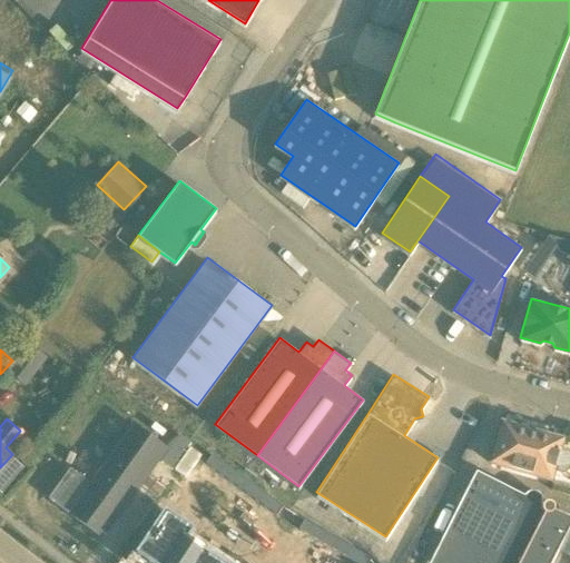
[(563,435),(502,418),(491,458),(551,476),(554,466),(562,468),(569,464),(569,450),(568,447),(560,445),(563,435)]
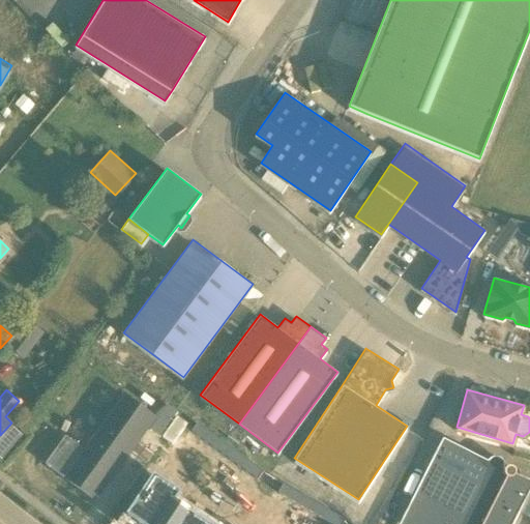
[(74,424),(47,463),(124,514),(150,474),(74,424)]
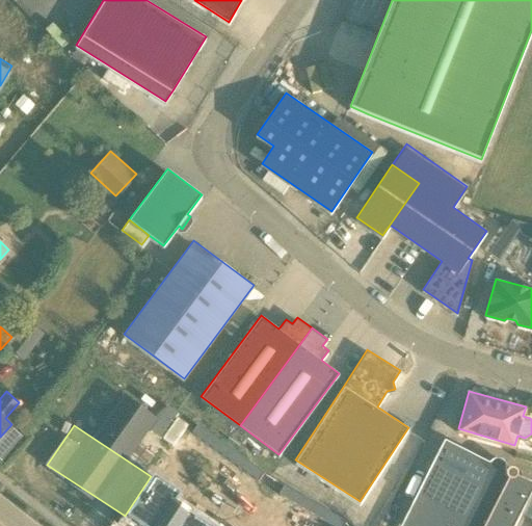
[(183,431),(178,441),(187,446),(192,437),(183,431)]
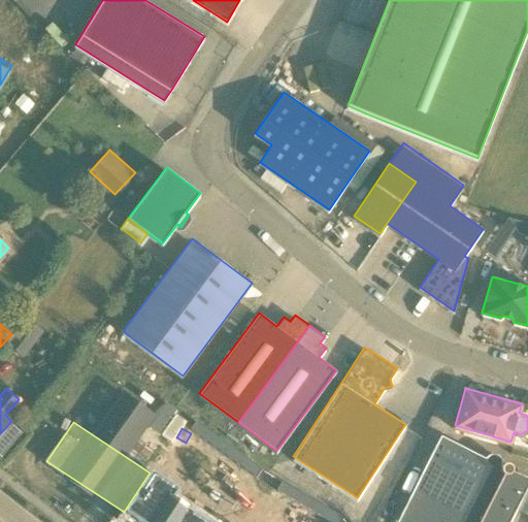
[(191,433),(186,443),(194,448),(199,438),(191,433)]
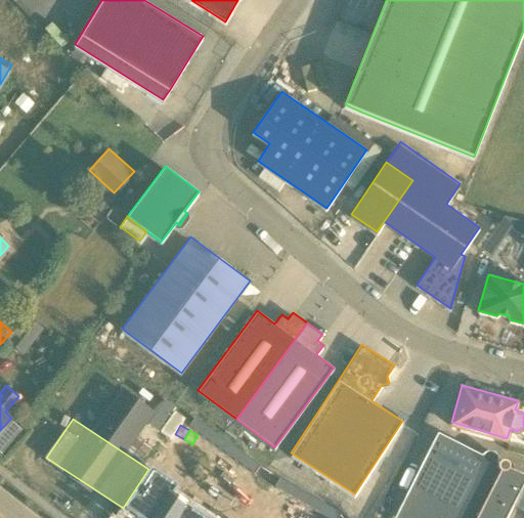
[(437,431),(435,435),(393,517),(504,517),(523,480),(523,473),(510,466),(510,464),(510,462),(506,459),(504,459),(500,460),(499,461),(497,459),(497,455),(496,454),(494,450),(491,448),(490,448),(487,448),(485,449),(481,452),(437,431)]
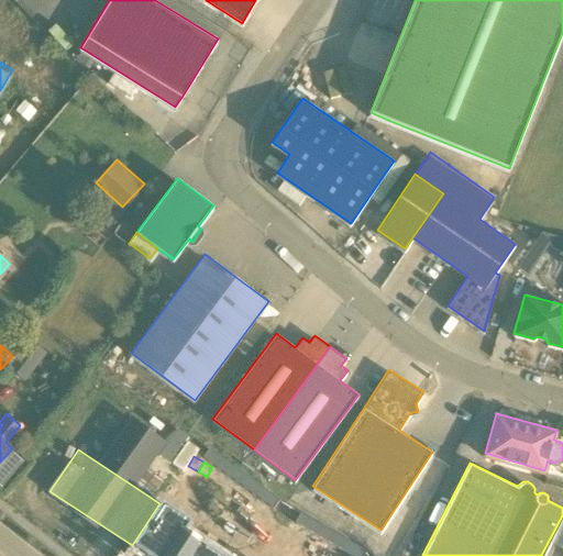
[(212,467),(207,477),(217,482),(222,473),(212,467)]
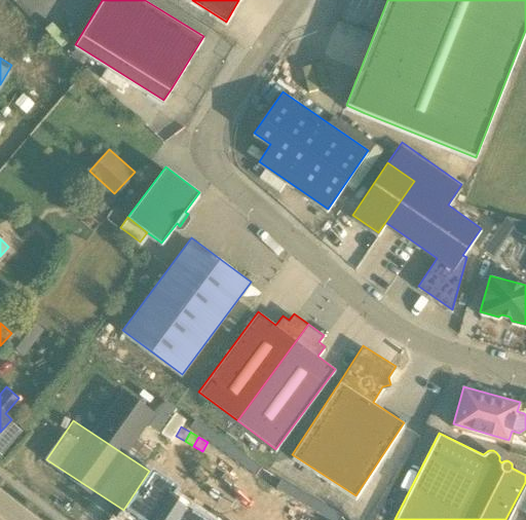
[(208,442),(202,451),(212,456),(217,448),(208,442)]
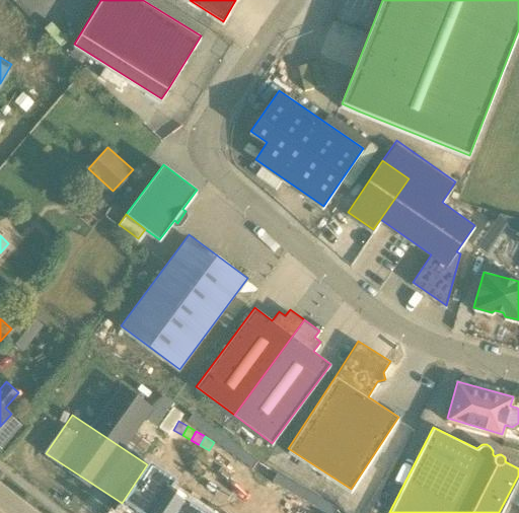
[(214,442),(209,450),(218,455),(222,447),(214,442)]
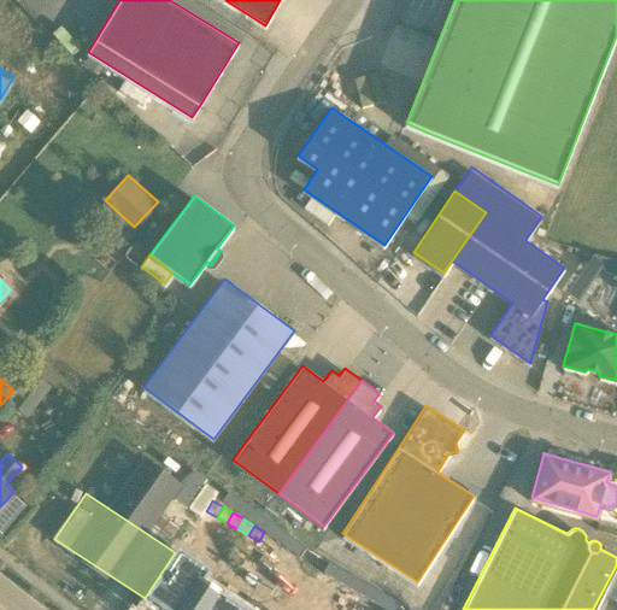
[(264,532),(259,541),(269,547),(275,538),(264,532)]
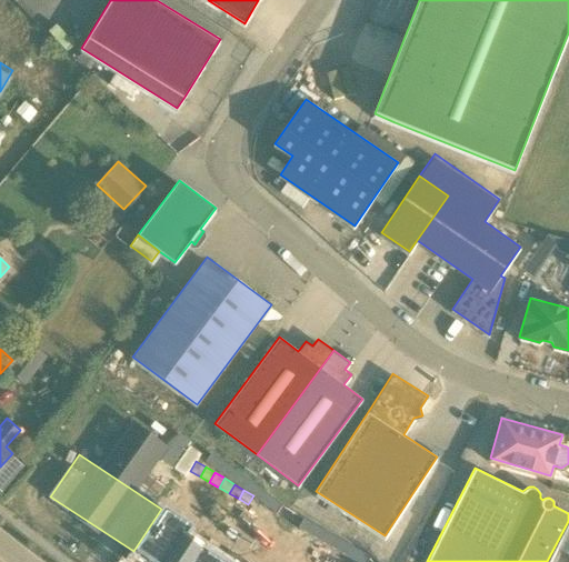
[(253,495),(248,504),(257,510),(262,501),(253,495)]
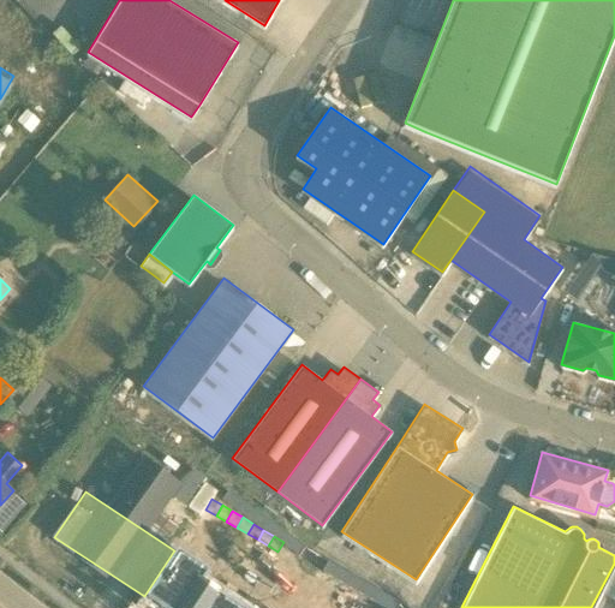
[(284,542),(278,552),(287,558),(293,548),(284,542)]
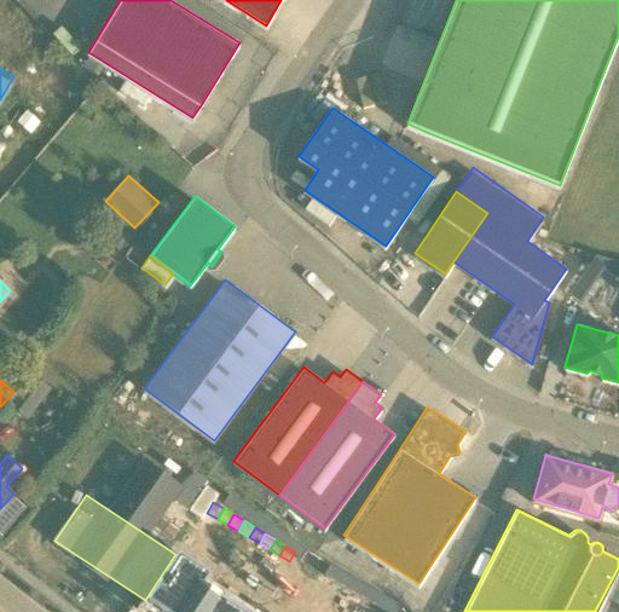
[(175,554),(145,600),(163,611),(242,611),(202,585),(210,572),(178,553),(175,554)]
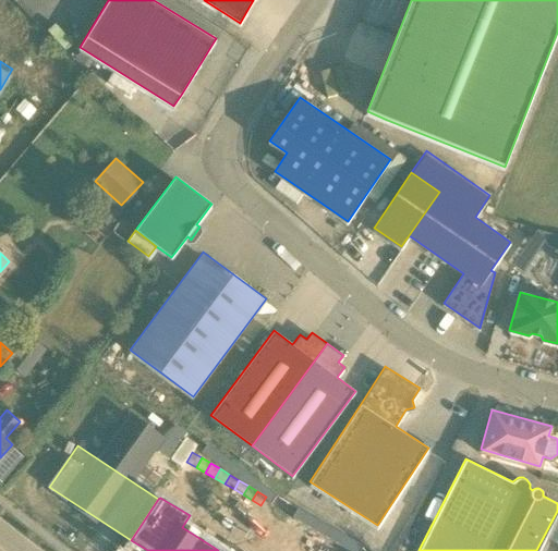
[(289,510),(283,518),(292,524),(298,515),(289,510)]
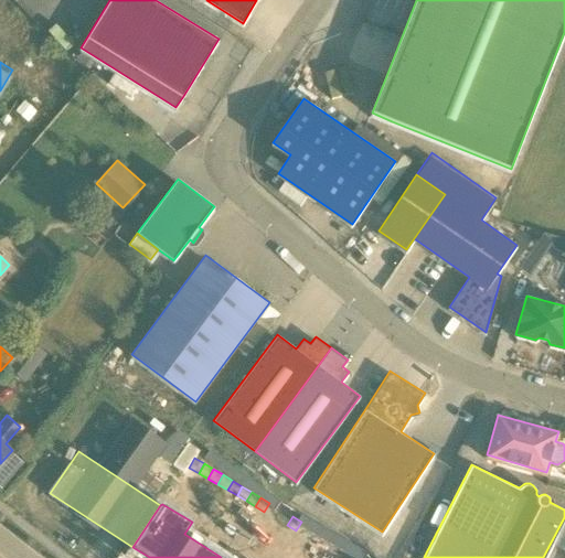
[(301,522),(296,530),(305,536),(310,527),(301,522)]
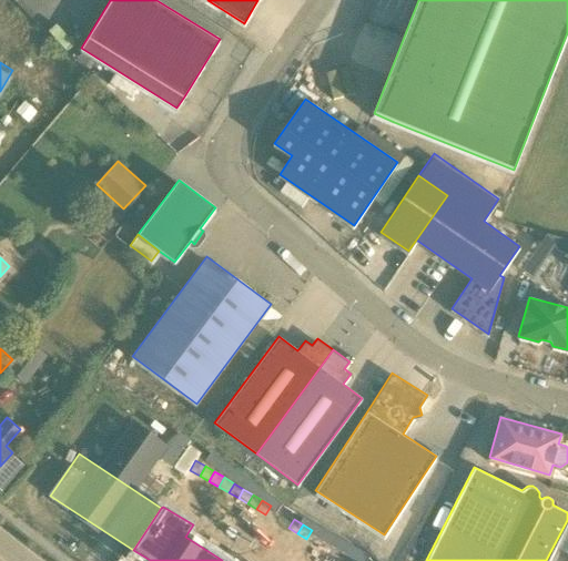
[(312,530),(306,539),(316,544),(322,536),(312,530)]
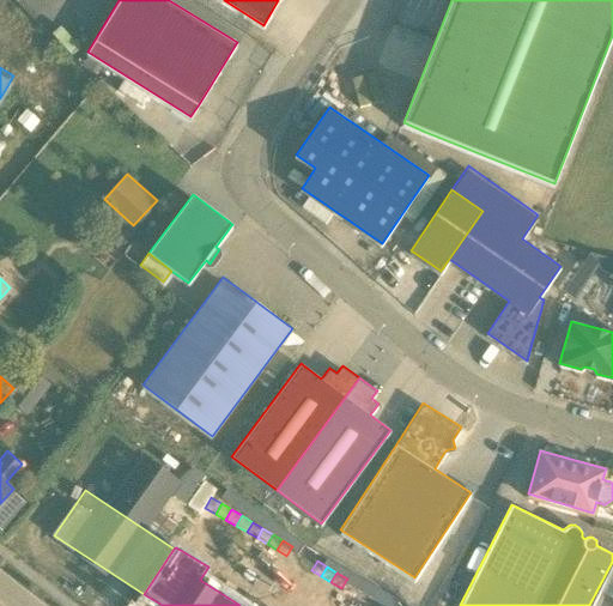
[(347,579),(341,588),(352,594),(358,585),(347,579)]
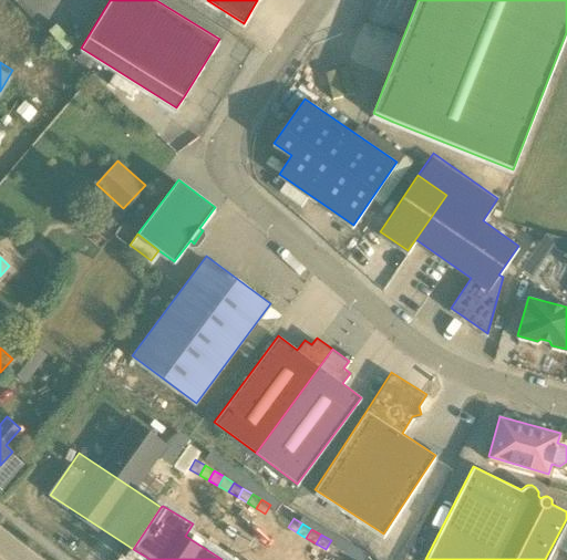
[(331,540),(326,549),(334,555),(340,546),(331,540)]
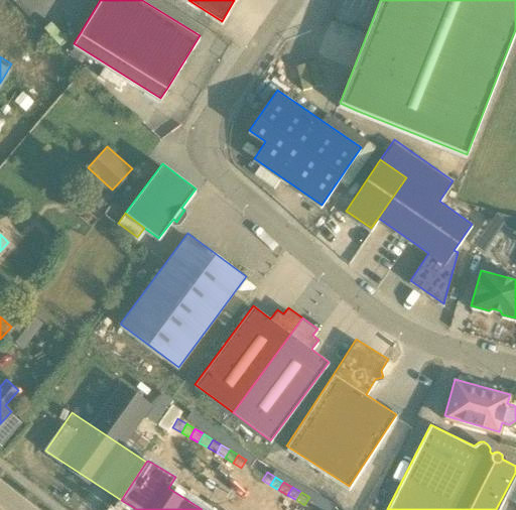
[(309,497),(304,505),(312,509),(313,509),(318,502),(309,497)]
